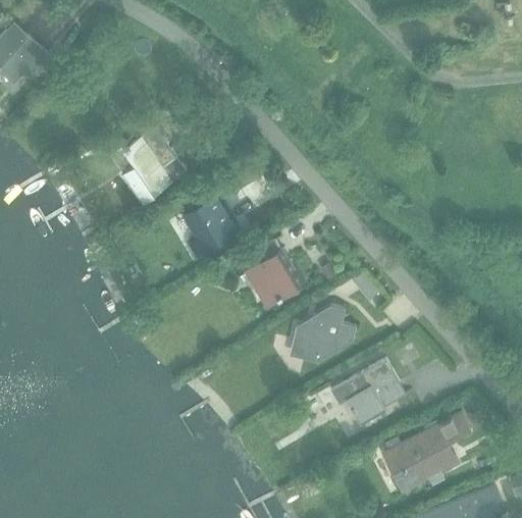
[(262,0),(274,9),(281,0),(262,0)]
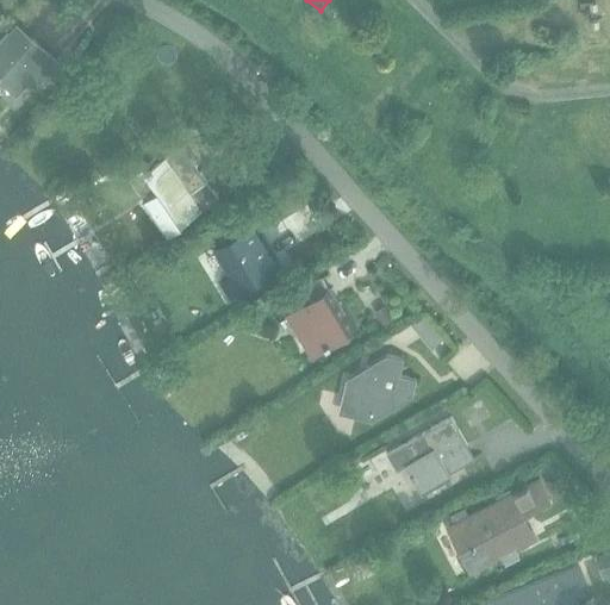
[(298,1),(291,18),(307,24),(313,7),(298,1)]
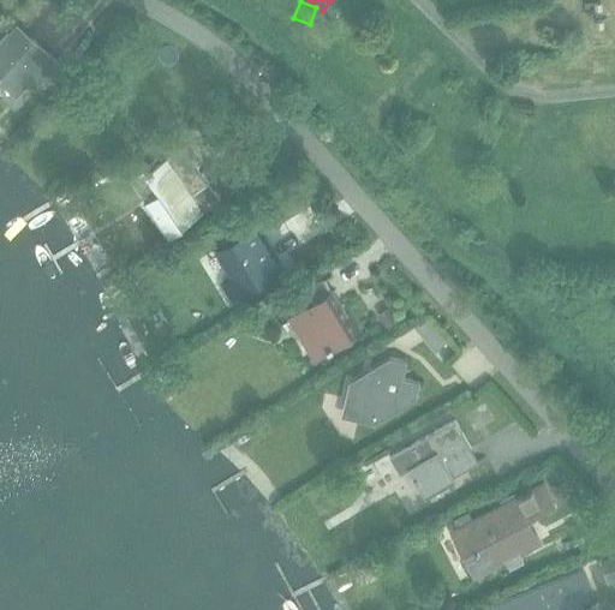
[(36,96),(60,70),(17,31),(0,48),(0,85),(16,101),(28,88),(36,96)]
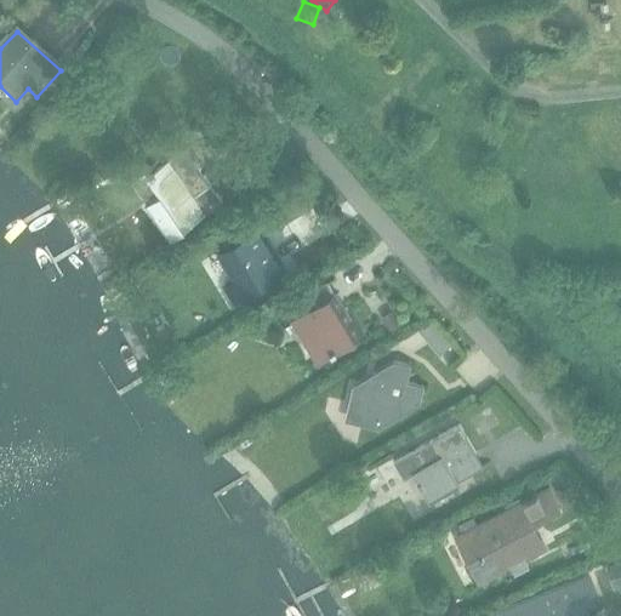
[(130,184),(146,206),(170,241),(222,205),(184,152),(152,175),(149,171),(130,184)]
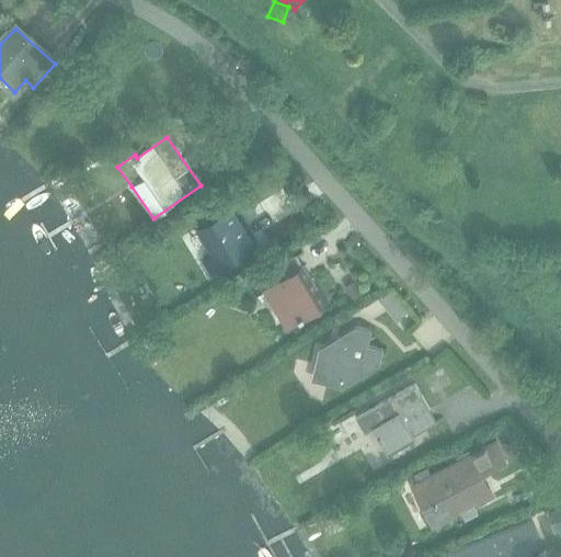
[(268,171),(242,188),(254,206),(281,190),(268,171)]
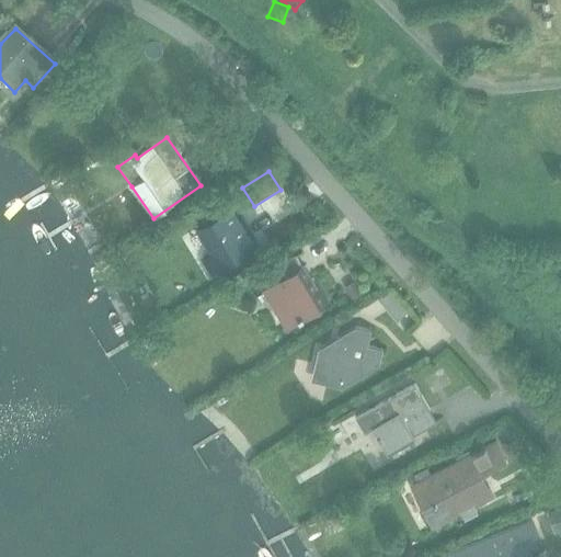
[(217,274),(254,250),(231,213),(193,236),(217,274)]
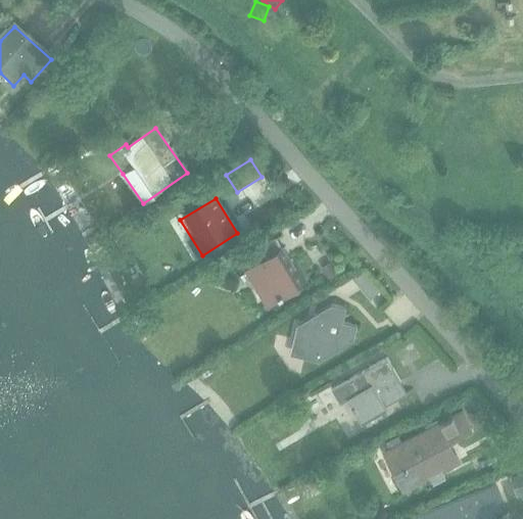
[(272,305),(299,287),(279,254),(283,252),(276,241),(254,254),(260,265),(250,272),(272,305)]
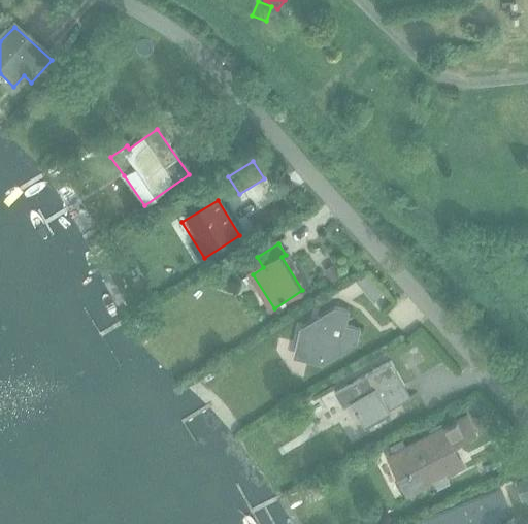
[(328,275),(336,267),(325,257),(318,265),(328,275)]
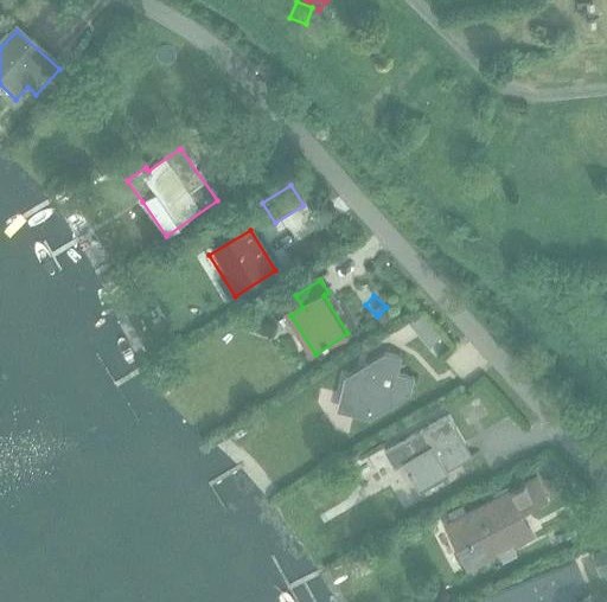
[(441,341),(420,316),(409,327),(429,351),(441,341)]
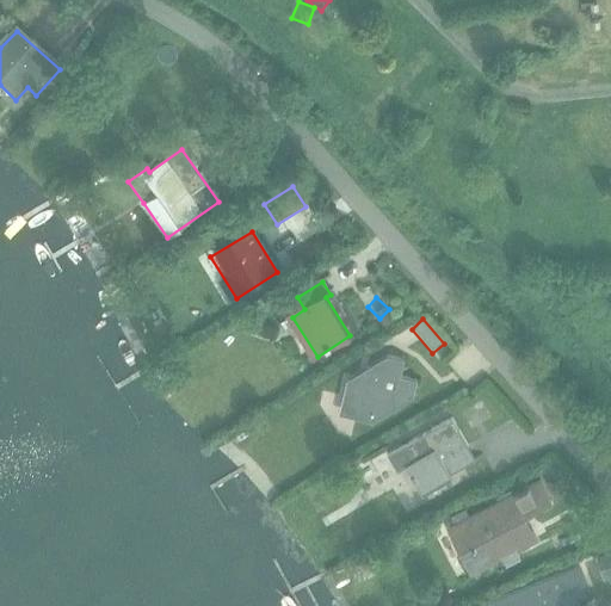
[(347,383),(338,418),(371,426),(413,401),(417,384),(401,379),(405,363),(388,358),(347,383)]
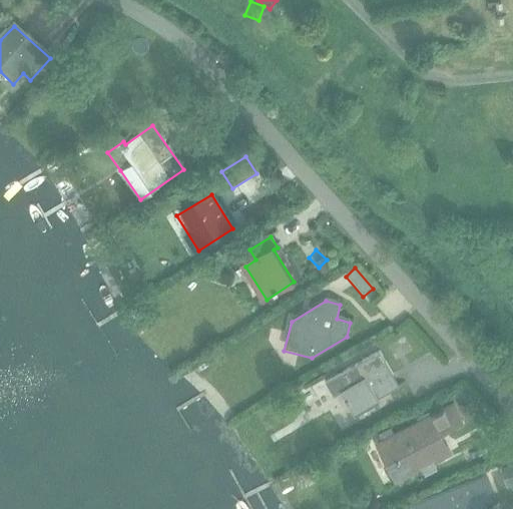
[(341,394),(353,415),(399,389),(380,355),(326,385),(334,398),(341,394)]
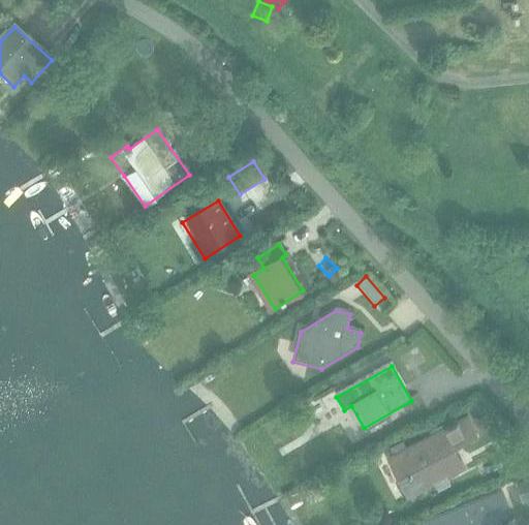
[(407,499),(463,470),(443,434),(387,462),(407,499)]
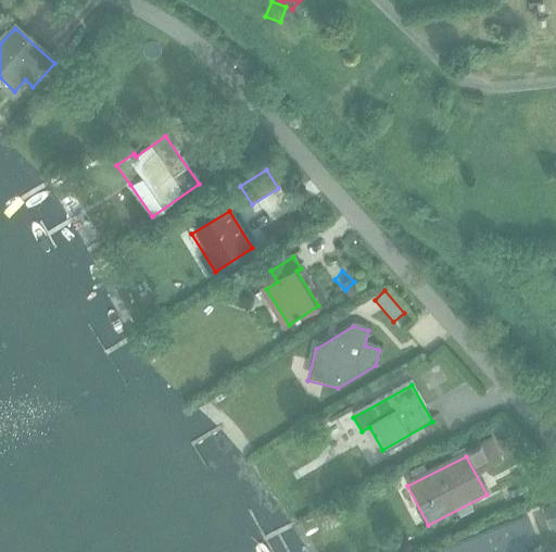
[(552,525),(555,523),(555,501),(544,506),(552,525)]
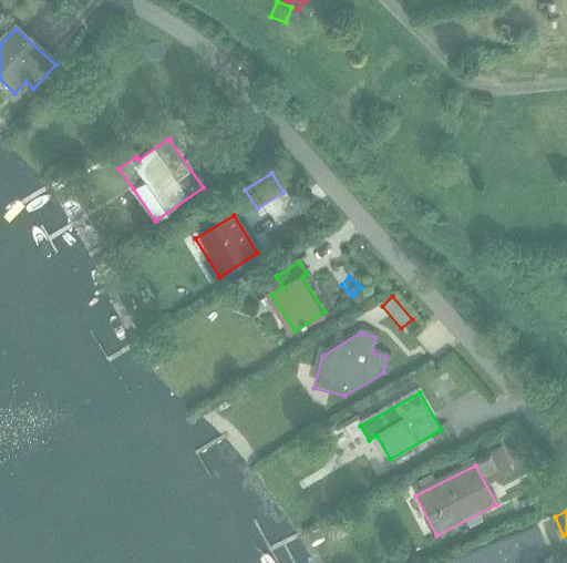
[(534,562),(533,559),(545,554),(537,534),(511,545),(511,543),(470,559),(471,562),(534,562)]
